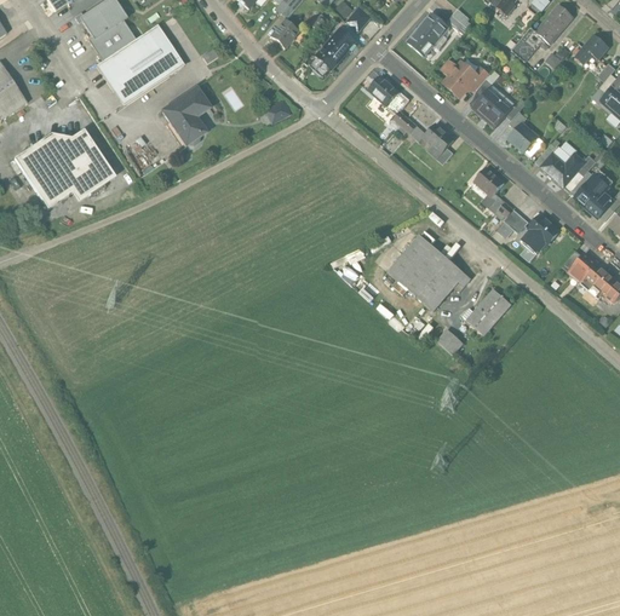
[(58,0),(52,4),(56,10),(70,0),(58,0)]
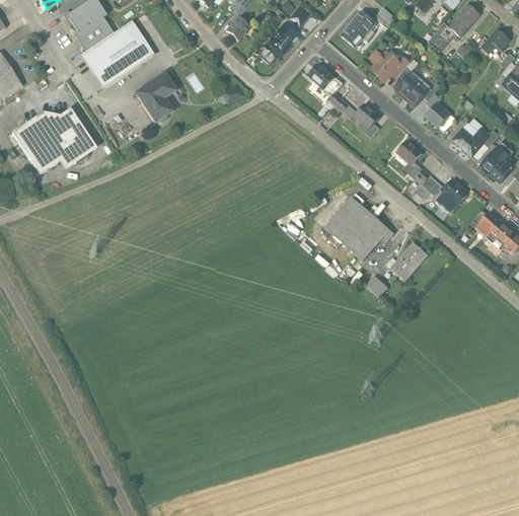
[(89,0),(70,13),(68,10),(63,14),(66,19),(69,17),(78,32),(75,34),(85,51),(113,32),(102,17),(105,15),(96,0),(89,0)]
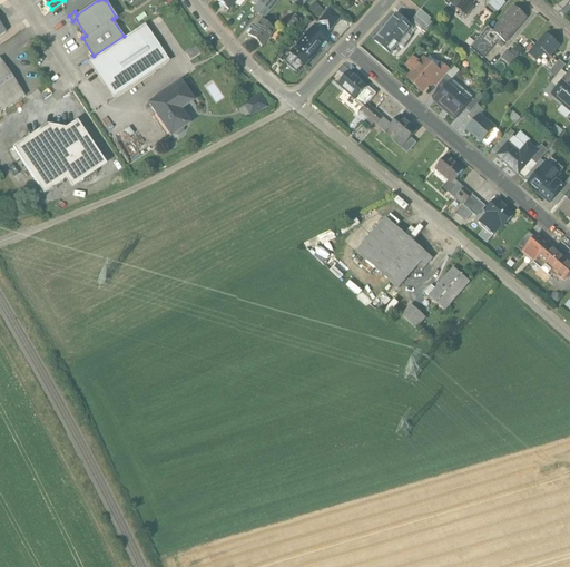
[(315,12),(322,6),(317,0),(315,0),(310,6),(315,12)]
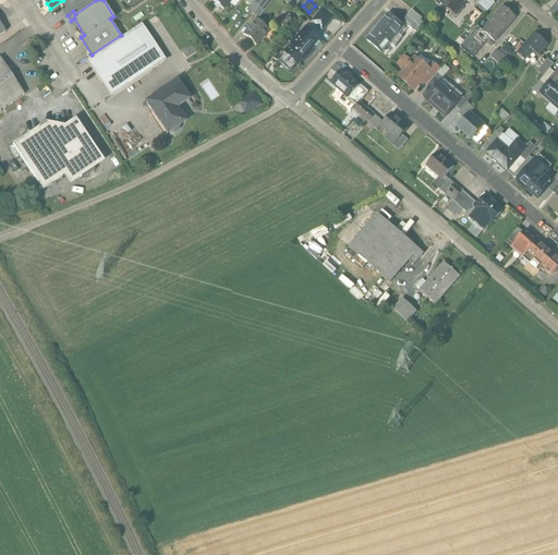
[(411,4),(402,17),(417,28),(426,16),(411,4)]
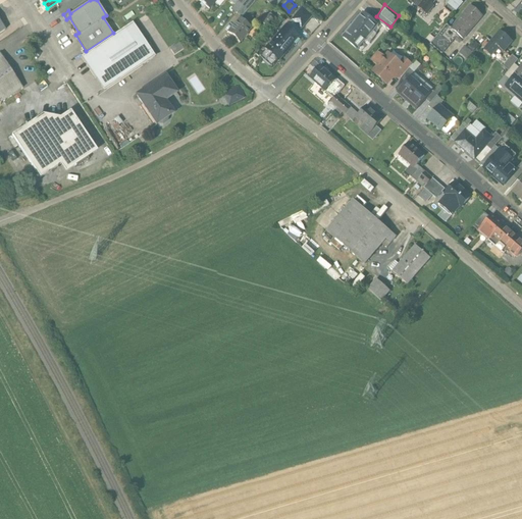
[(471,4),(456,21),(462,28),(469,18),(475,23),(483,14),(471,4)]
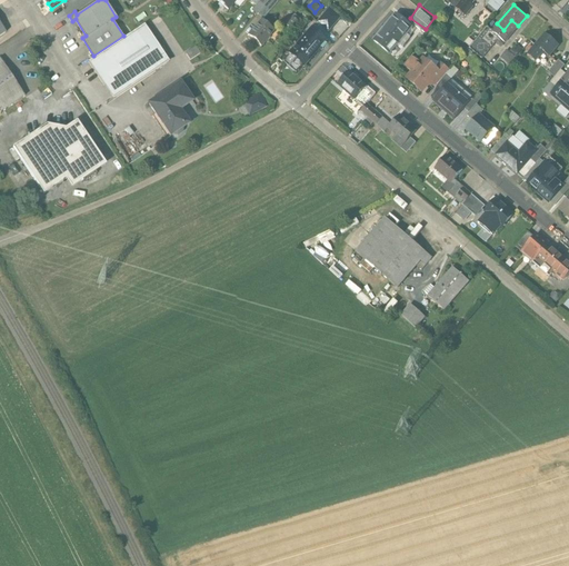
[(340,16),(329,7),(318,20),(329,29),(340,16)]
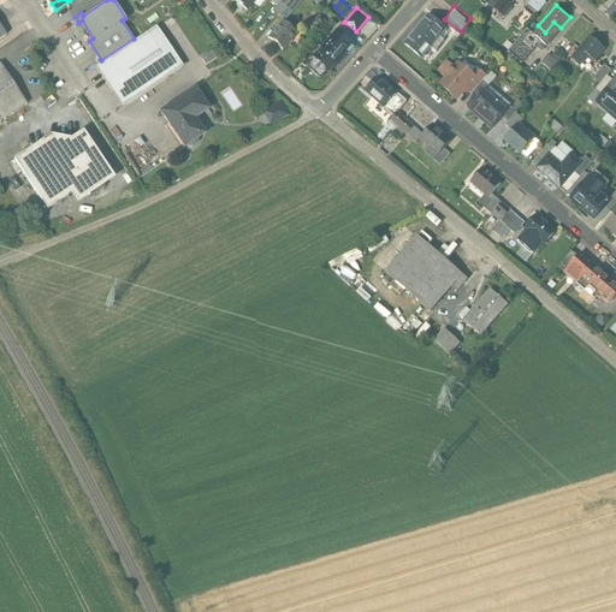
[(430,13),(404,42),(421,57),(446,28),(430,13)]
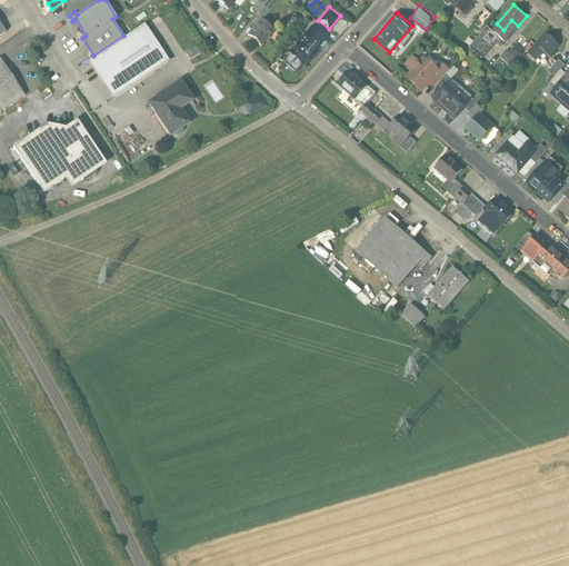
[(300,21),(292,15),(286,22),(292,29),(300,21)]
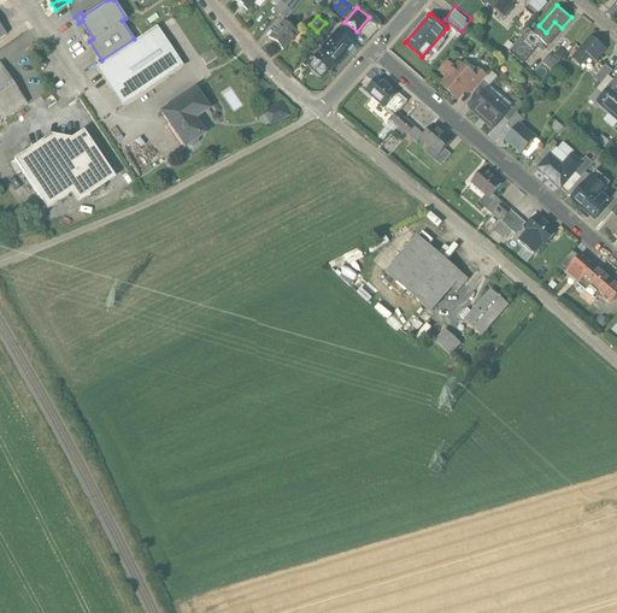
[(299,30),(285,18),(269,36),(283,49),(299,30)]
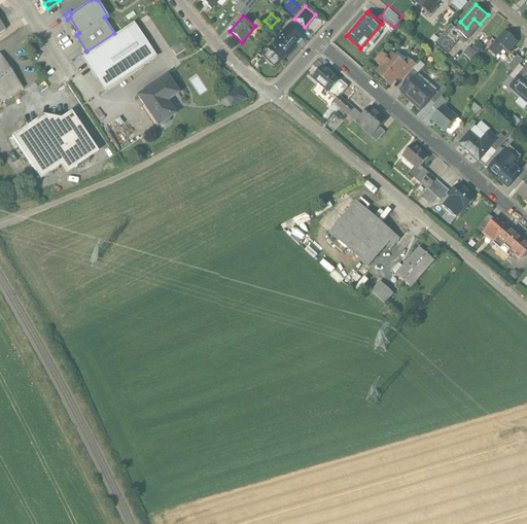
[(86,51),(81,56),(104,90),(155,55),(133,21),(114,33),(86,51)]
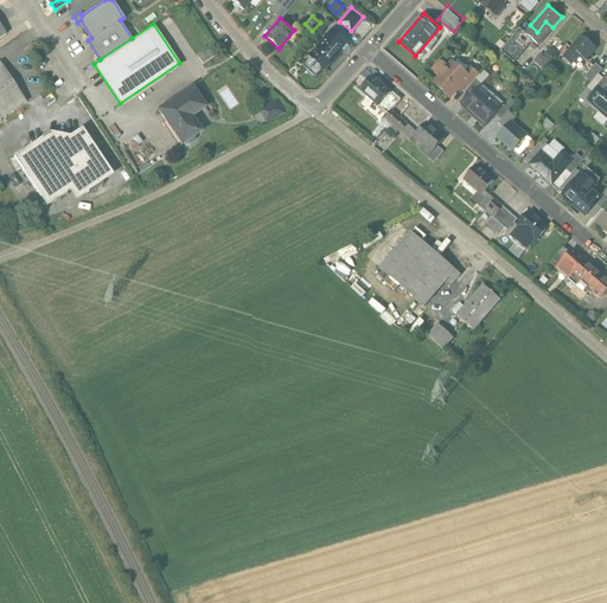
[(333,27),(310,55),(312,56),(324,66),(347,40),(333,27)]
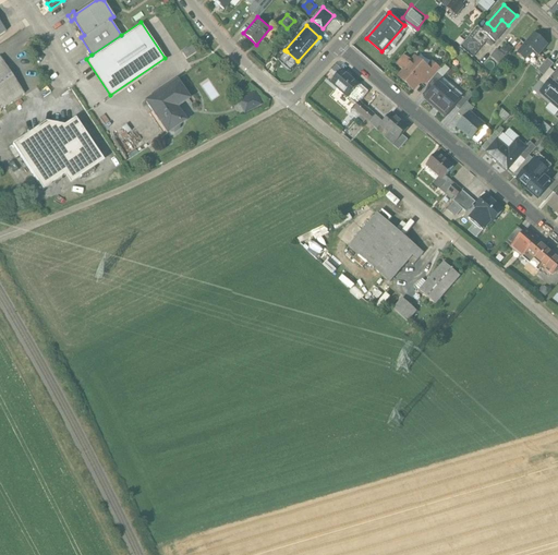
[(534,31),(518,51),(524,57),(533,48),(538,52),(547,41),(534,31)]
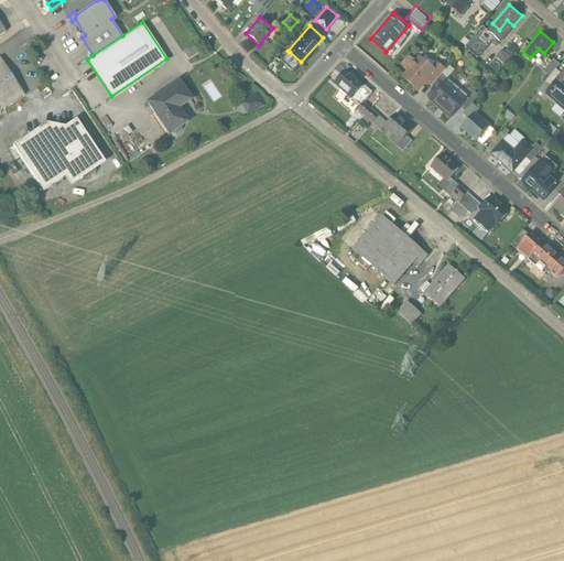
[(294,69),(301,62),(290,52),(282,60),(294,69)]
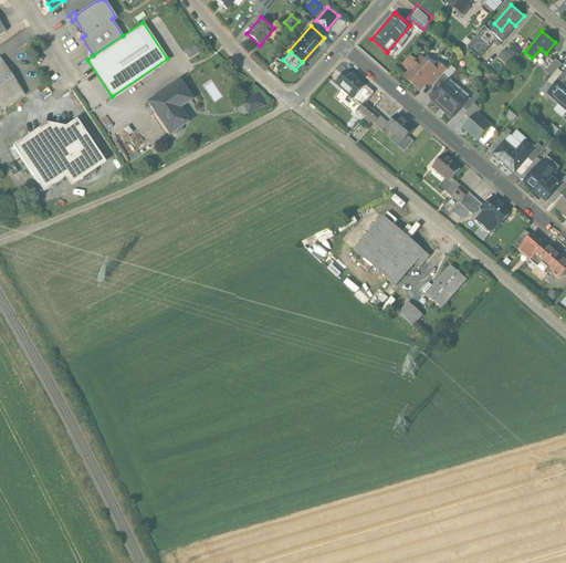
[(0,108),(24,93),(4,64),(6,61),(1,55),(0,54),(0,108)]
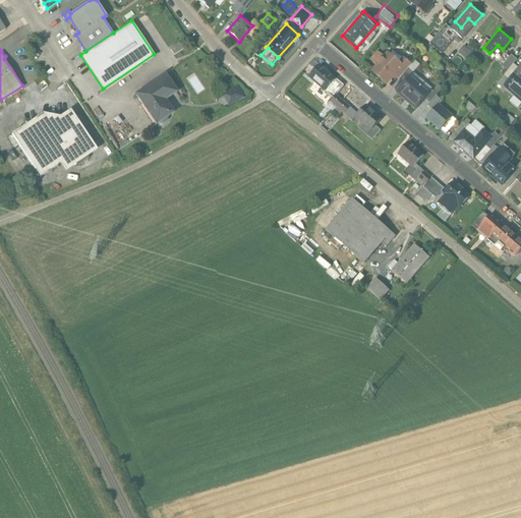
[(388,51),(385,55),(380,51),(378,51),(372,57),(372,60),(378,64),(372,69),(381,76),(381,77),(386,81),(387,80),(393,73),(395,73),(397,71),(397,70),(394,67),(399,61),(388,51)]
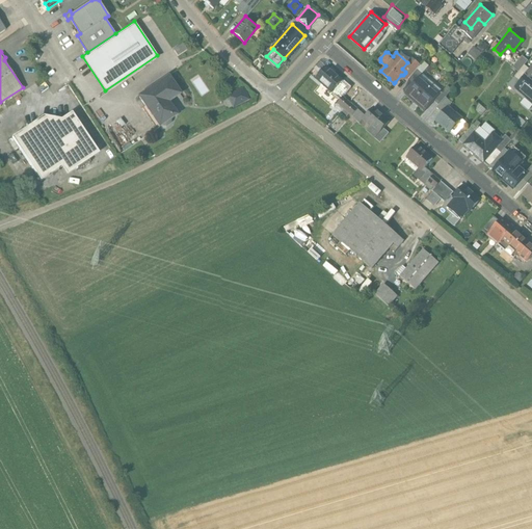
[(528,59),(522,54),(512,65),(519,70),(525,63),(528,59)]
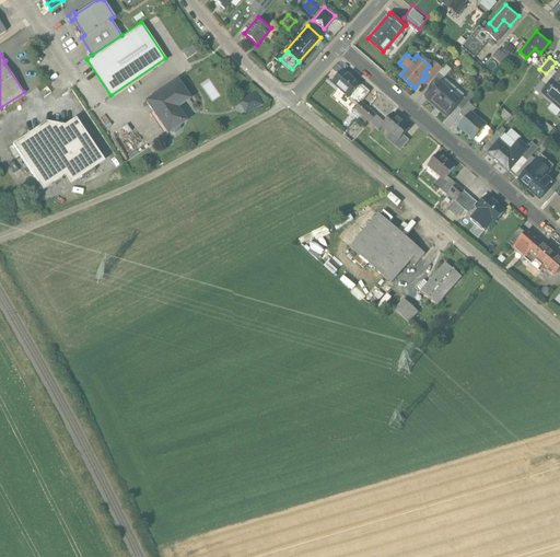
[(442,68),(433,60),(429,66),(423,72),(427,76),(427,77),(432,81),(439,72),(442,68)]
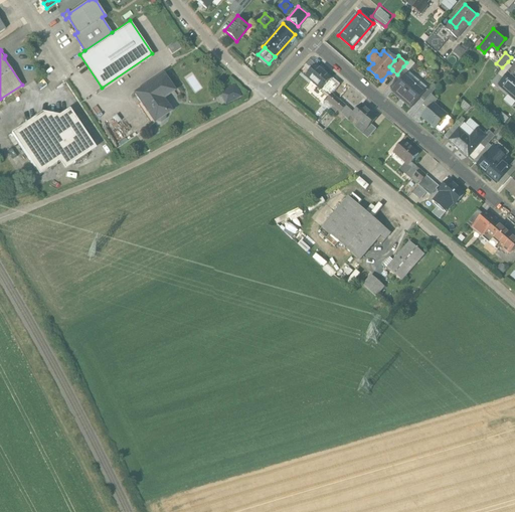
[(502,67),(491,80),(497,86),(499,83),(508,72),(507,71),(512,65),(508,61),(502,67)]
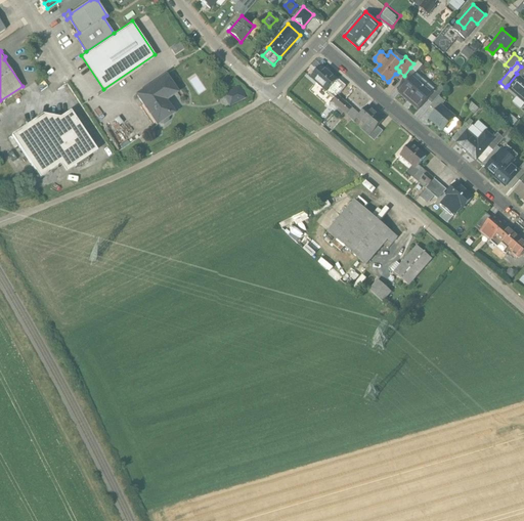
[(337,77),(322,63),(311,76),(326,89),(337,77)]
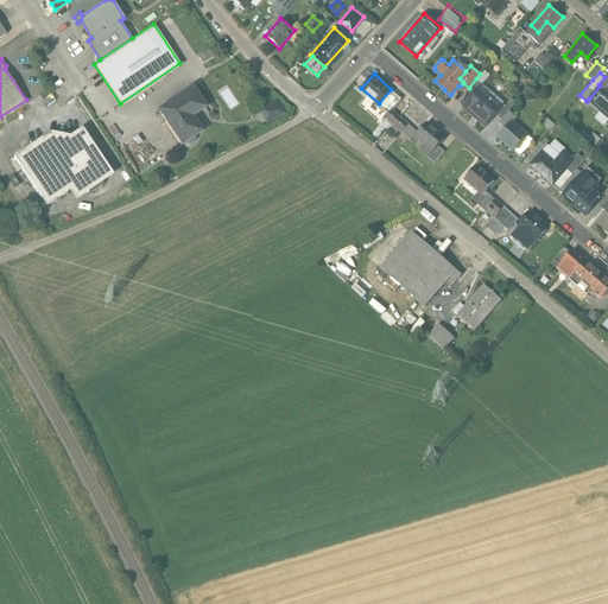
[(469,88),(467,89),(473,94),(481,83),(476,78),(469,88)]
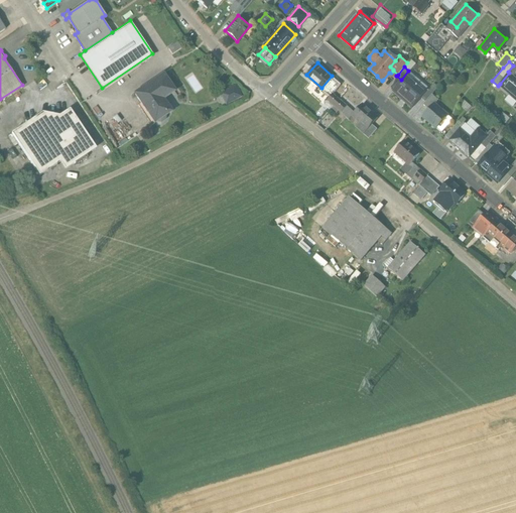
[(401,80),(393,90),(411,106),(420,95),(427,87),(408,71),(401,80)]
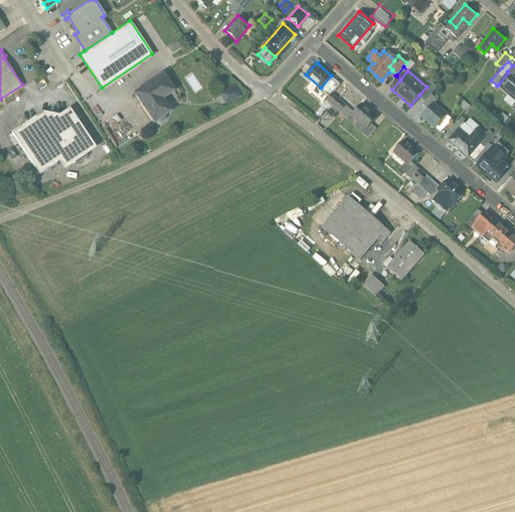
[(163,72),(134,92),(154,121),(157,120),(160,120),(164,118),(165,114),(171,110),(162,98),(174,90),(163,72)]
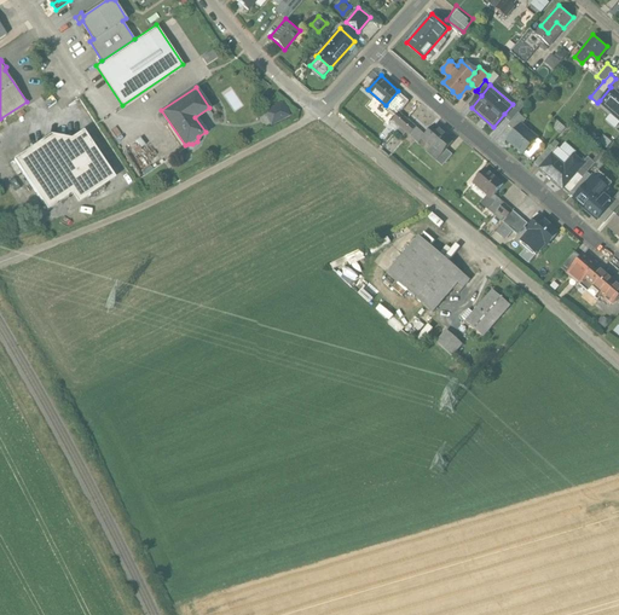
[(618,93),(618,92),(611,87),(600,100),(618,116),(618,93)]
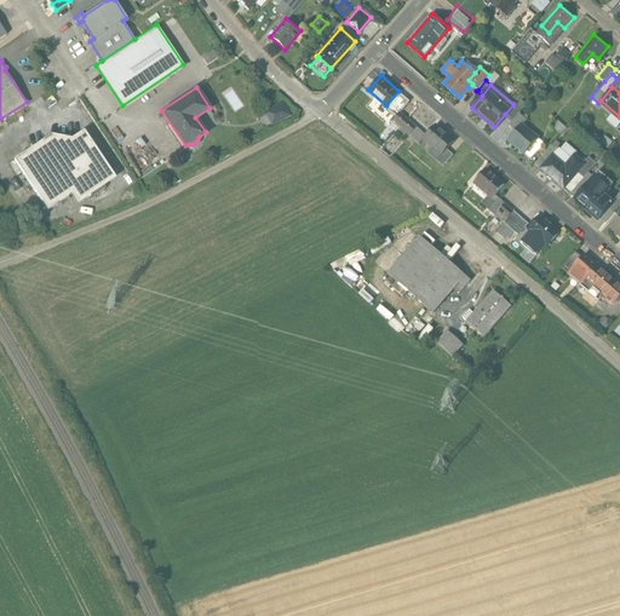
[(399,91),(386,105),(396,114),(400,110),(409,99),(399,91)]
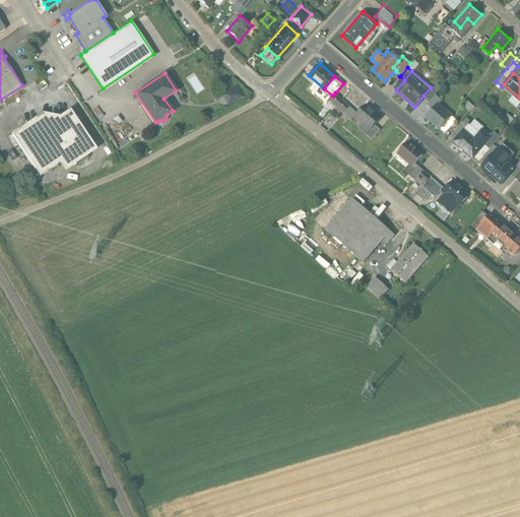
[(225,84),(219,79),(215,83),(222,88),(225,84)]
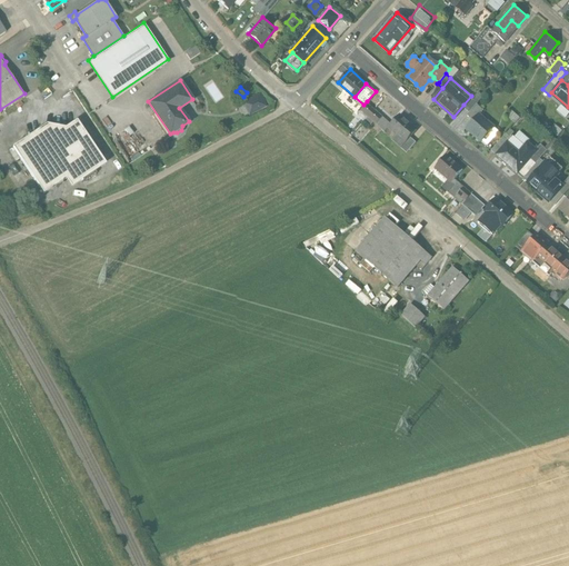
[(260,92),(242,101),(249,112),(266,105),(260,92)]
